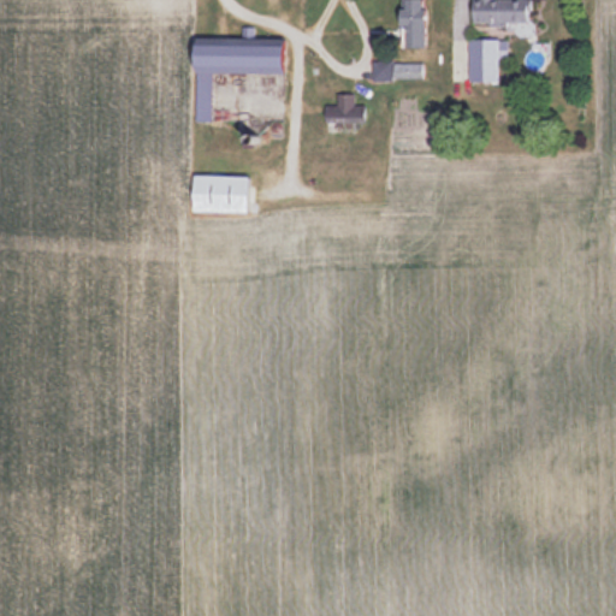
[(532,23),(532,0),(466,0),(466,23),(532,23)]
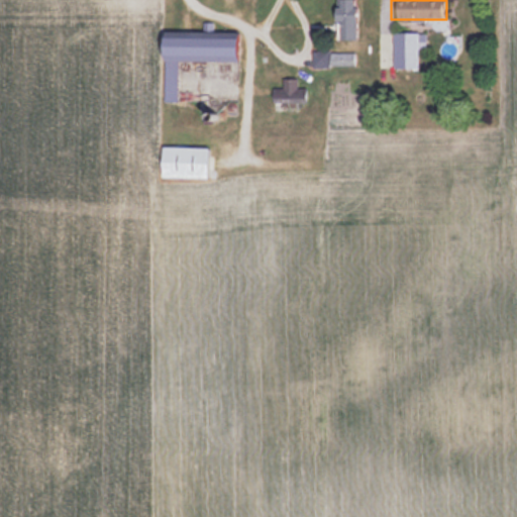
[(360,11),(332,11),(332,39),(360,39),(360,11)]
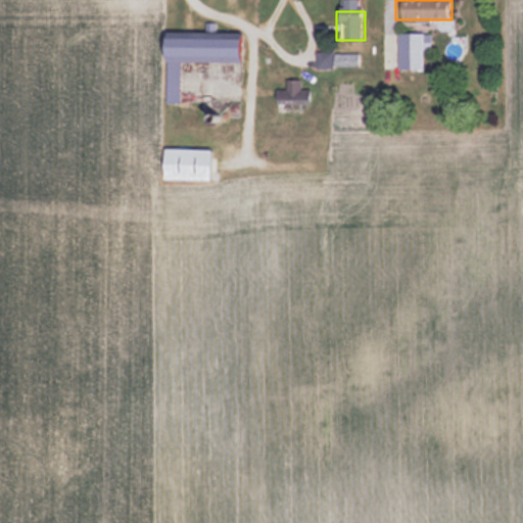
[(159,36),(158,60),(168,60),(167,102),(178,102),(179,60),(241,62),(242,33),(216,32),(216,25),(205,24),(205,37),(159,36)]
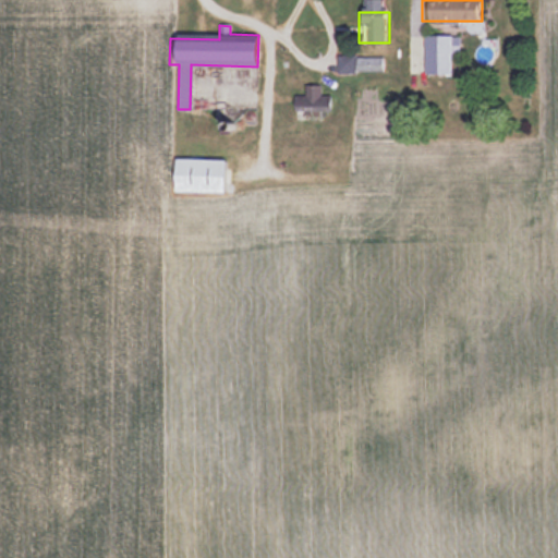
[(411,73),(459,73),(459,35),(411,35),(411,73)]
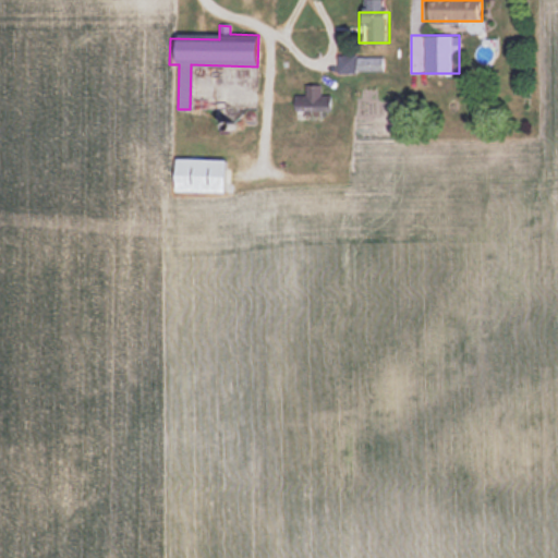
[(385,56),(338,56),(338,72),(385,72),(385,56)]
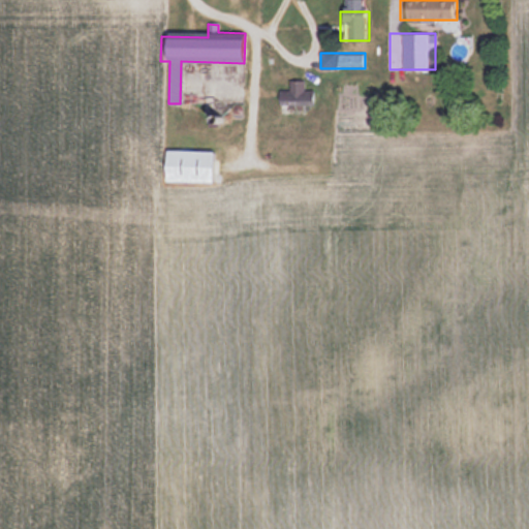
[(288,91),(277,91),(277,104),(314,104),(314,90),(306,90),(306,81),(288,81),(288,91)]
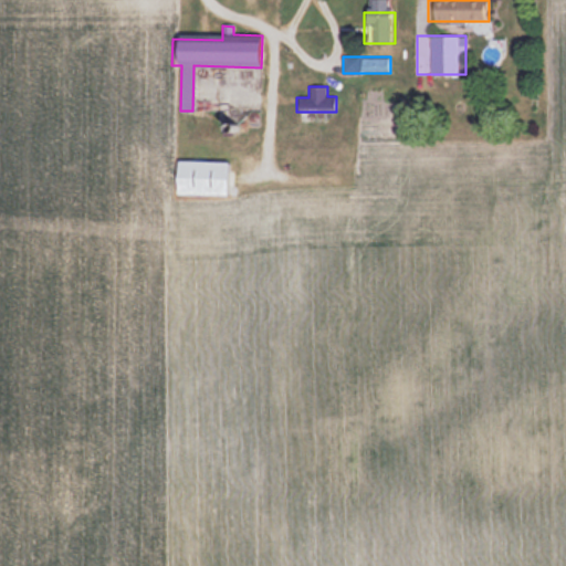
[(173,195),(227,196),(227,161),(173,161),(173,195)]
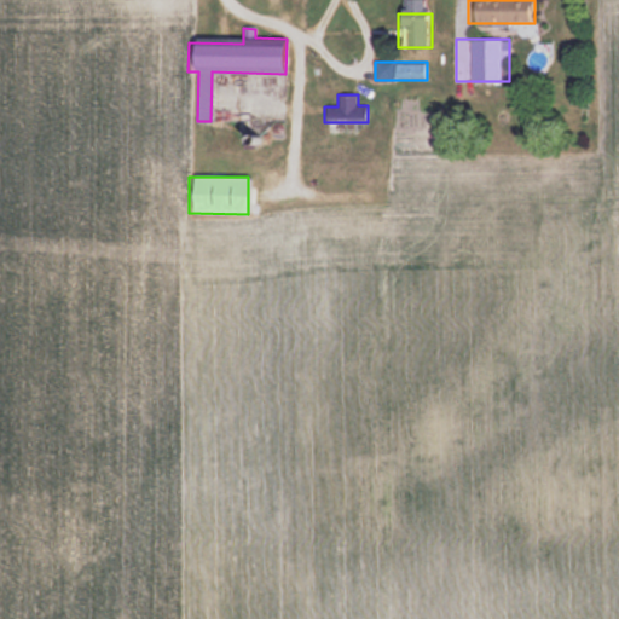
All buildings are outlined.
